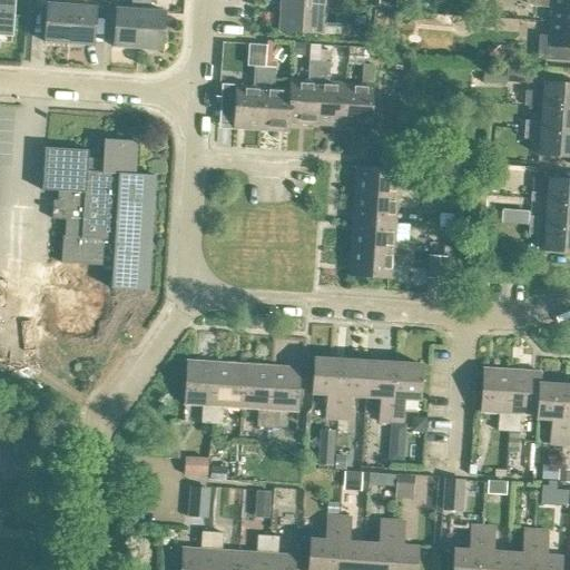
[(0,0),(0,37),(11,38),(13,0),(0,0)]
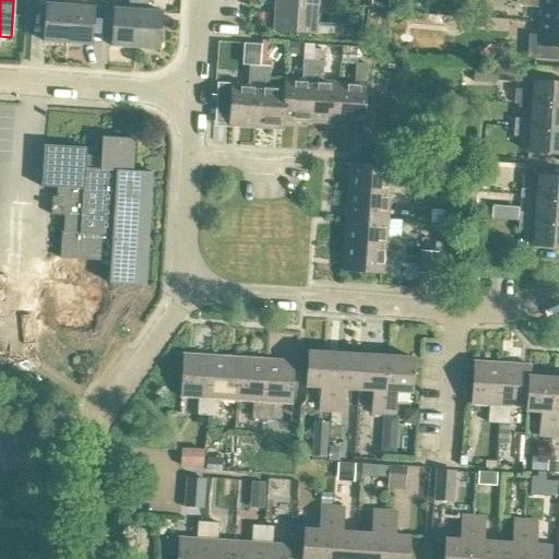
[(67,44),(70,0),(60,0),(60,6),(46,4),(43,43),(67,44)]
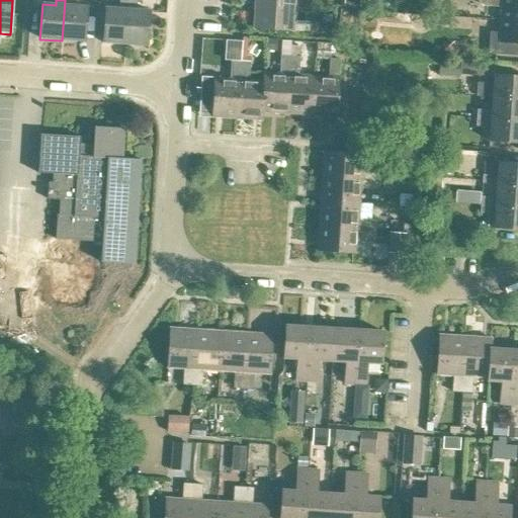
[(73,0),(65,0),(62,40),(84,42),(87,7),(73,6),(73,0)]
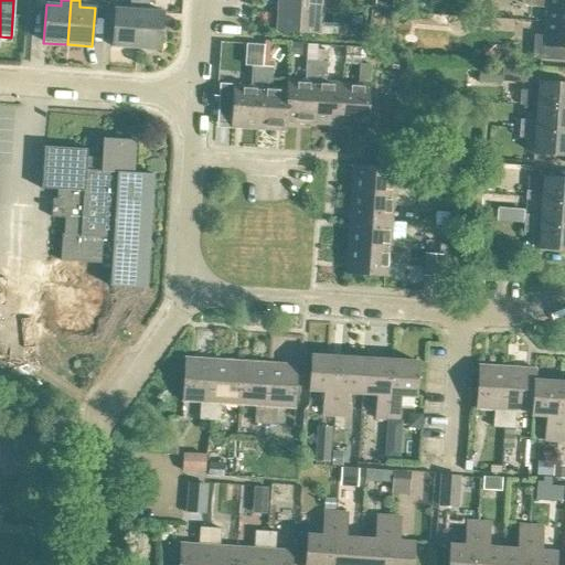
[(136,50),(139,0),(129,0),(129,10),(115,9),(112,48),(136,50)]
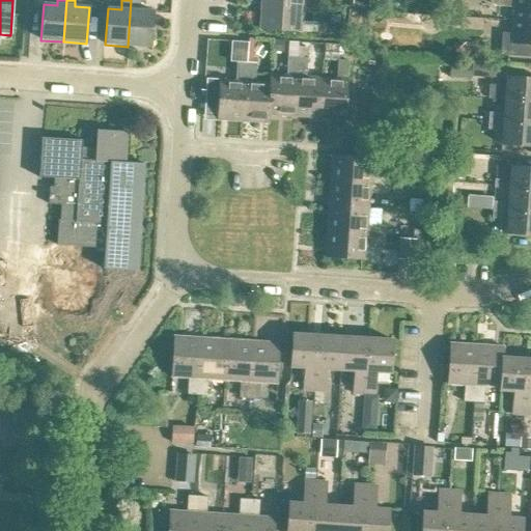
[(131,0),(128,47),(150,48),(152,11),(139,10),(139,0),(131,0)]
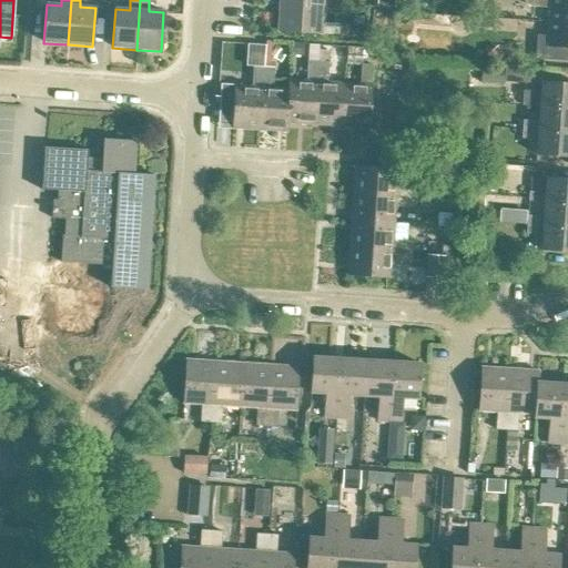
[(394,9),(394,0),(376,0),(376,9),(394,9)]
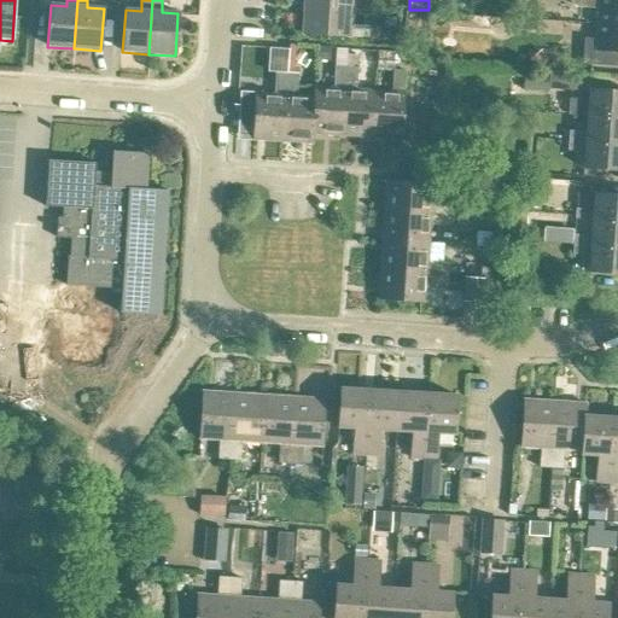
[(617,0),(569,0),(569,1),(573,6),(579,9),(599,10),(598,25),(617,25),(617,0)]
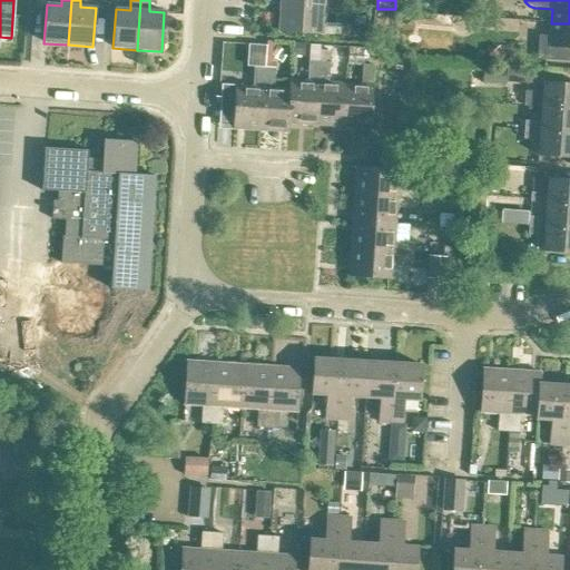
[(324,7),(281,3),(278,32),(340,36),(341,25),(323,23),(324,7)]
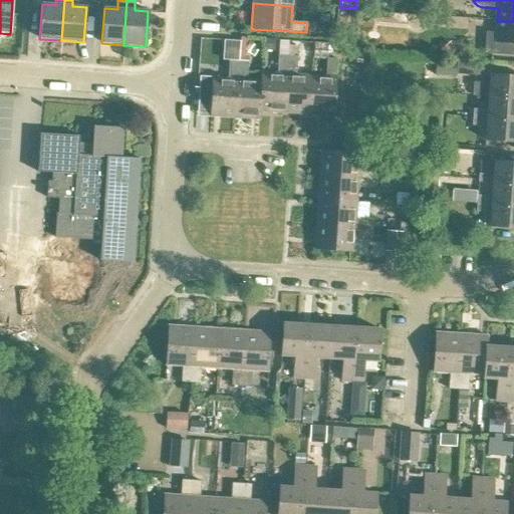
[(513,21),(497,21),(497,33),(486,33),(484,54),(513,56),(513,21)]
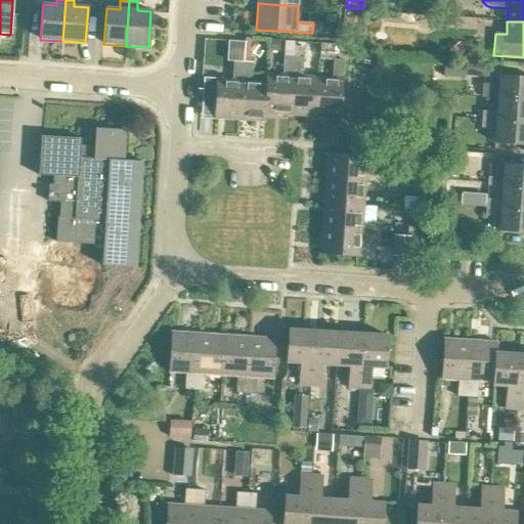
[(280,41),(269,40),(268,52),(279,52),(280,41)]
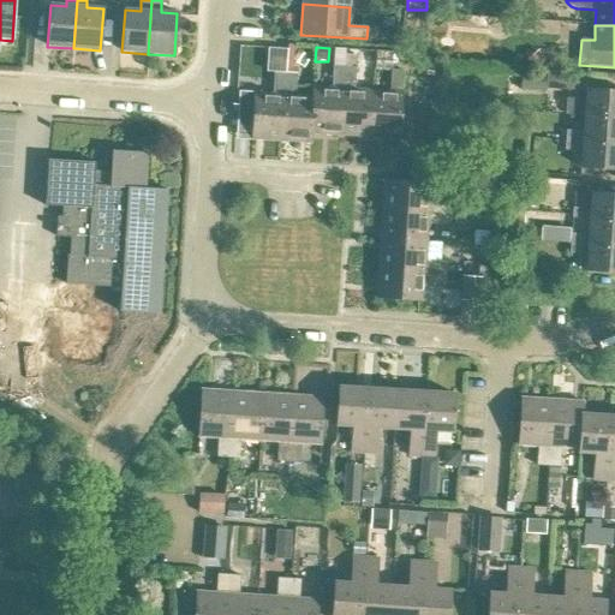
[(312,88),(311,97),(312,97),(310,133),(311,133),(340,136),(344,67),(345,51),(335,49),(334,67),(332,67),(330,89),(312,88)]
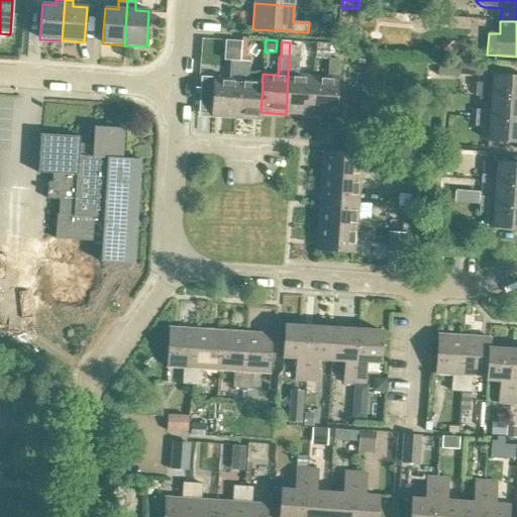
[(452,41),(439,54),(446,62),(459,49),(452,41)]
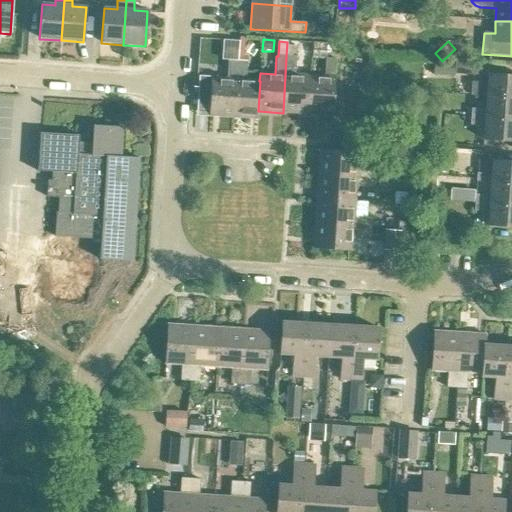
[(295,57),(286,56),(283,113),(307,114),(309,76),(294,75),(295,57)]
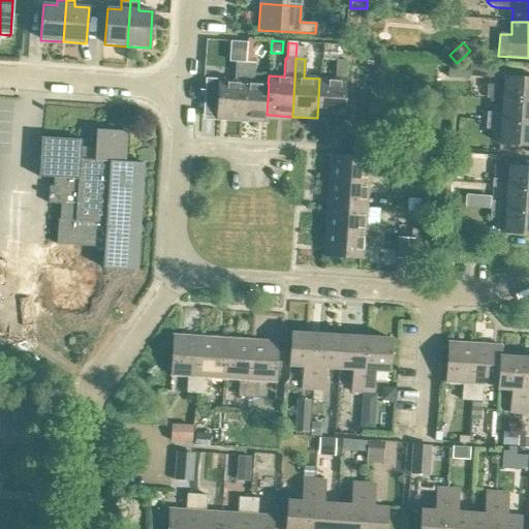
[(319,79),(317,118),(343,120),(346,62),(336,61),(335,80),(319,79)]
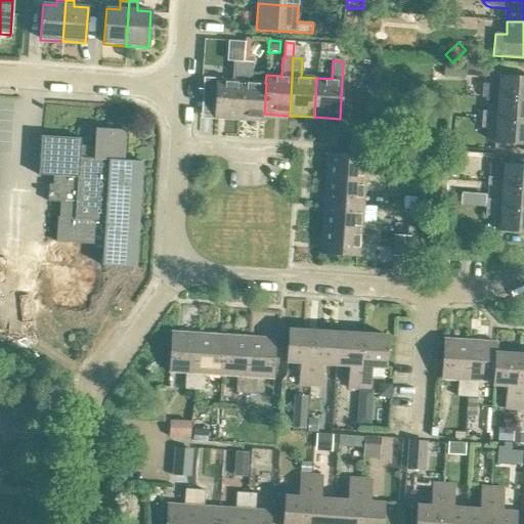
[(231,81),(203,79),(202,106),(215,106),(214,119),(239,121),(243,62),(233,62),(231,81)]
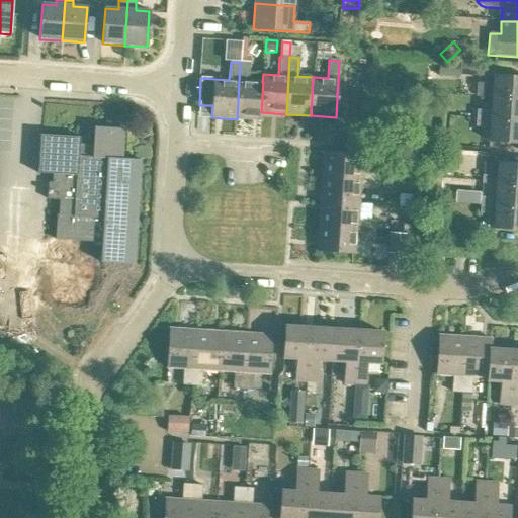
[(250,63),(240,62),(237,119),(262,120),(262,112),(261,112),(263,82),(262,82),(249,81),(250,63)]
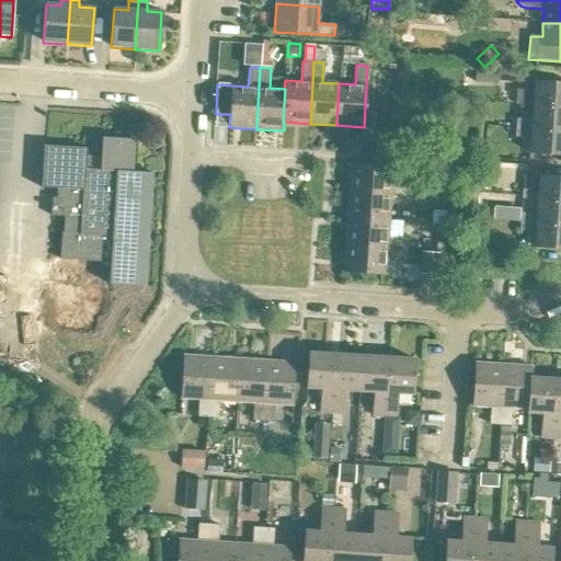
[(504,82),(526,83),(527,70),(505,69),(504,82)]
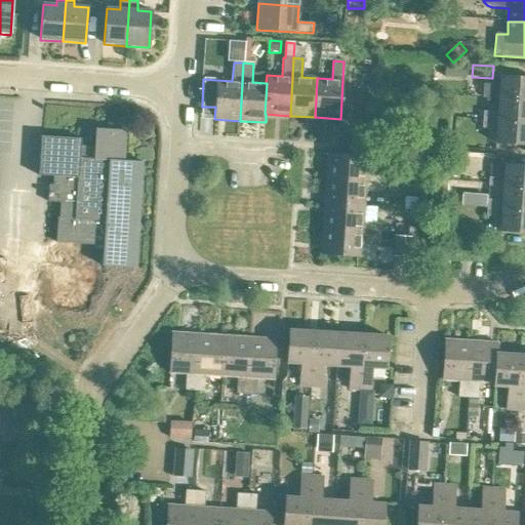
[(485,85),(484,90),(484,98),(498,99),(524,101),(524,78),(500,77),(499,86),(485,85)]
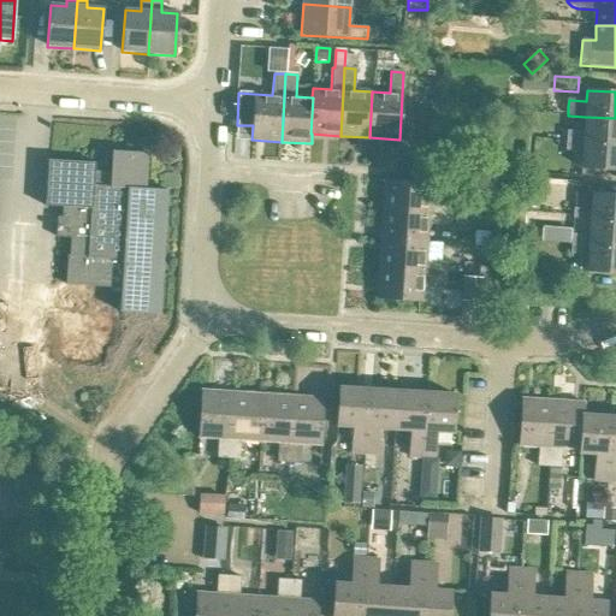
[(615,118),(585,117),(584,132),(567,131),(566,141),(615,144),(615,118)]
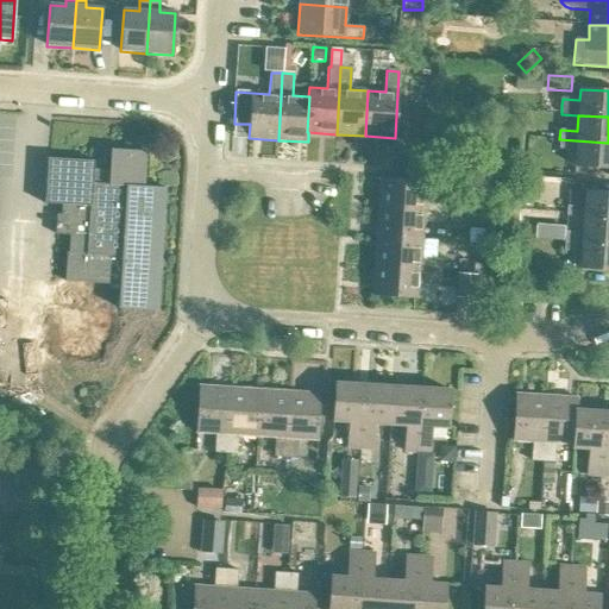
[(608,169),(608,143),(559,139),(559,149),(576,150),(575,167),(608,169)]
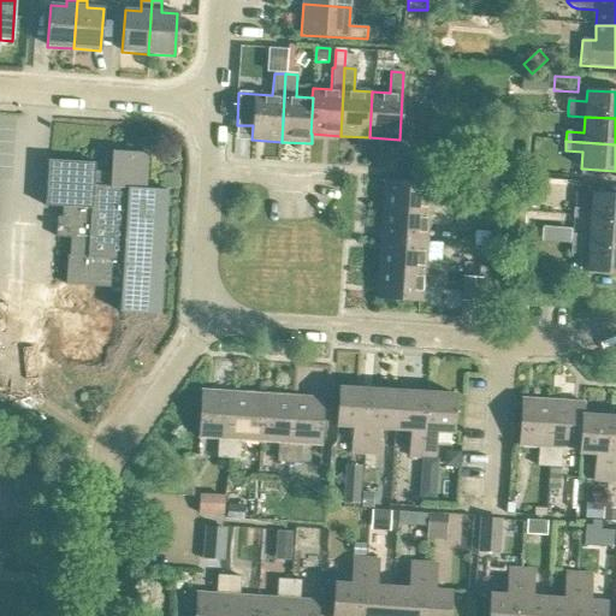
[(48,161),(45,207),(63,208),(63,219),(57,219),(55,237),(70,238),(69,256),(67,256),(65,284),(123,288),(120,313),(159,315),(166,190),(146,189),(148,155),(112,153),(111,173),(95,172),(95,165),(48,161)]
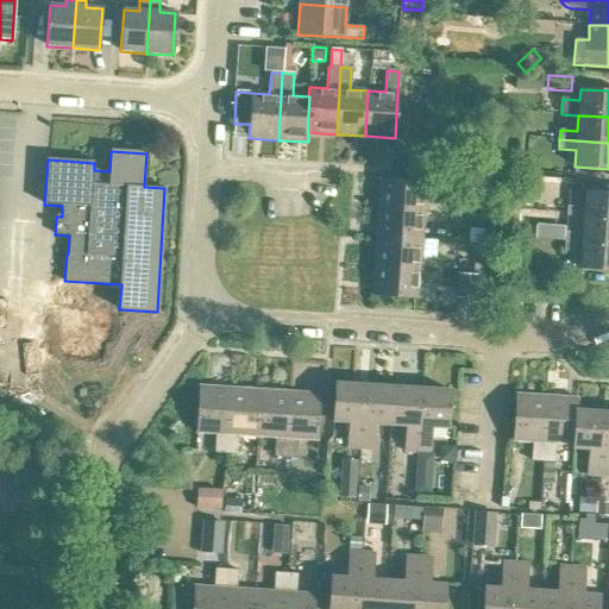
[(432,154),(396,151),(396,168),(431,170),(432,154)]
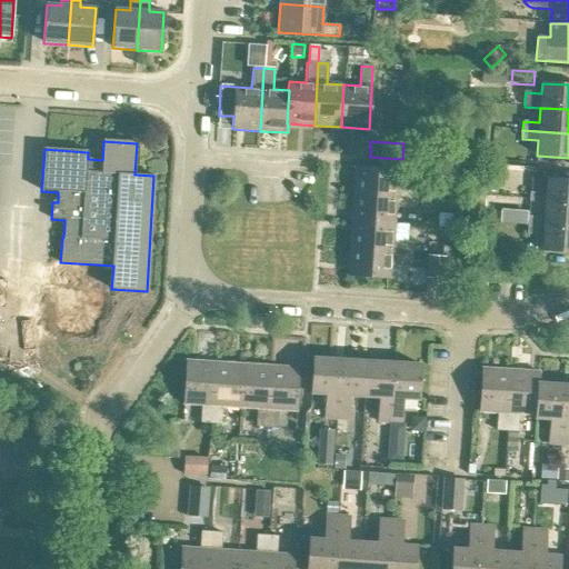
[(353,195),(416,199),(417,189),(397,187),(398,170),(356,168),(353,195)]
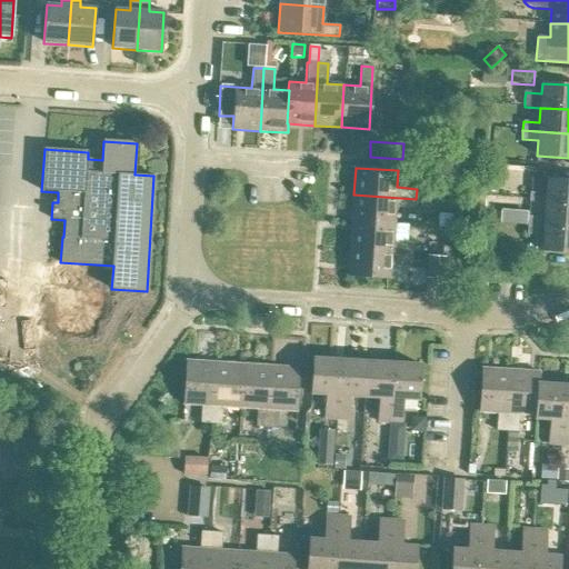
[(529,192),(529,202),(545,203),(568,205),(568,180),(547,179),(546,195),(529,192)]
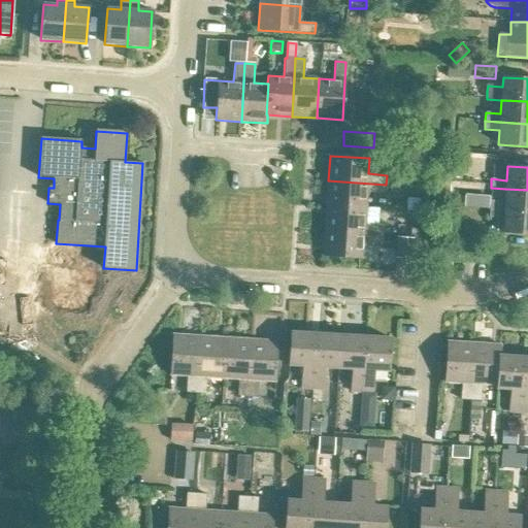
[(406,170),(389,169),(389,183),(406,184),(406,170)]
